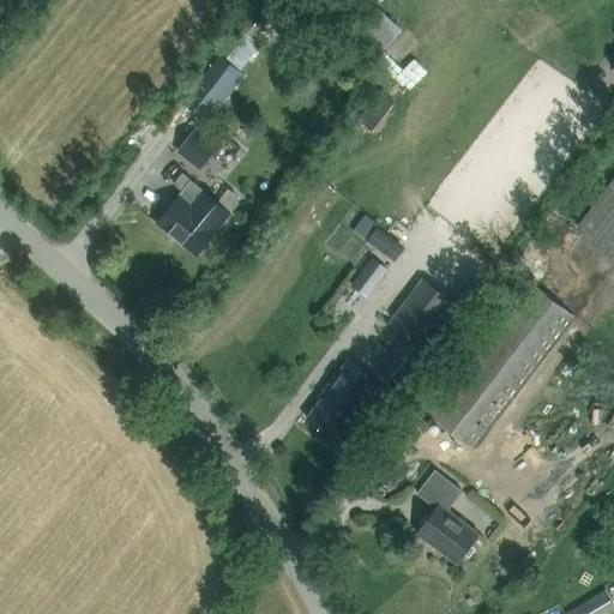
[(349,26),(375,53),(401,28),(374,1),(349,26)]
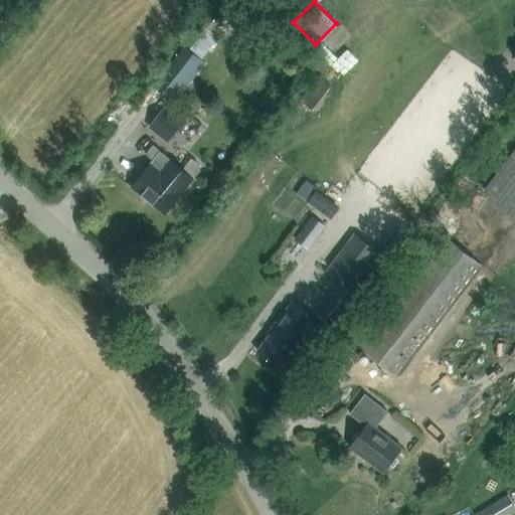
[(202,26),(200,24),(183,45),(184,46),(155,86),(175,102),(204,61),(198,56),(229,20),(215,10),(202,26)]
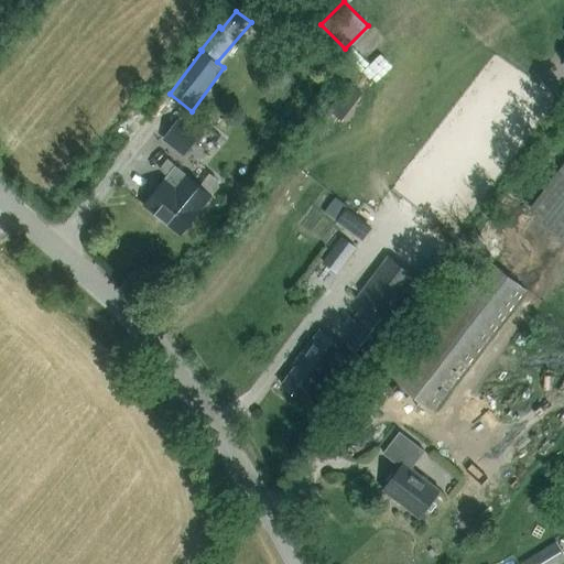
[(162,140),(183,156),(206,127),(185,110),(162,140)]
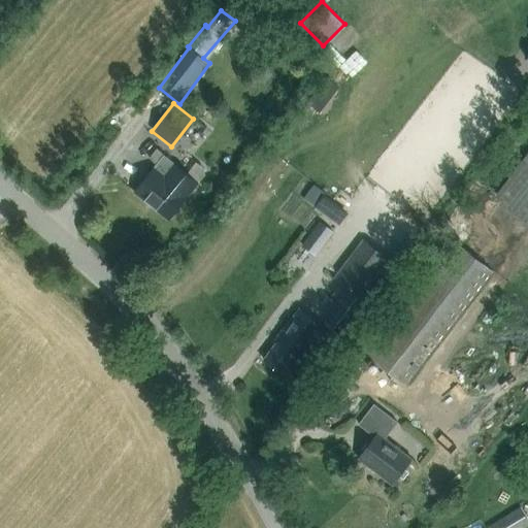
[(527,144),(492,200),(527,223),(527,144)]
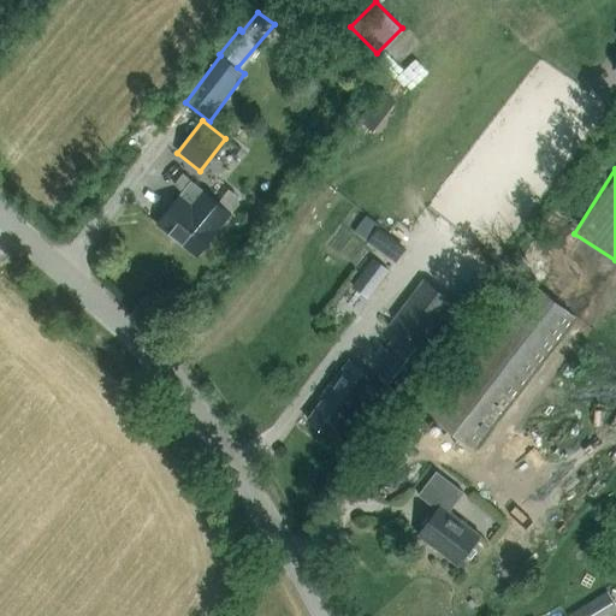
[(191,181),(182,193),(188,196),(184,200),(179,196),(158,221),(196,255),(231,214),(191,181)]
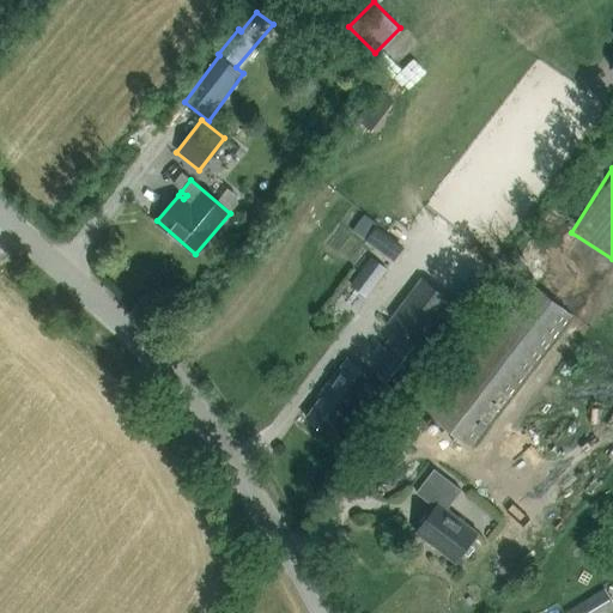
[(376,225),(365,240),(394,261),(405,247),(376,225)]
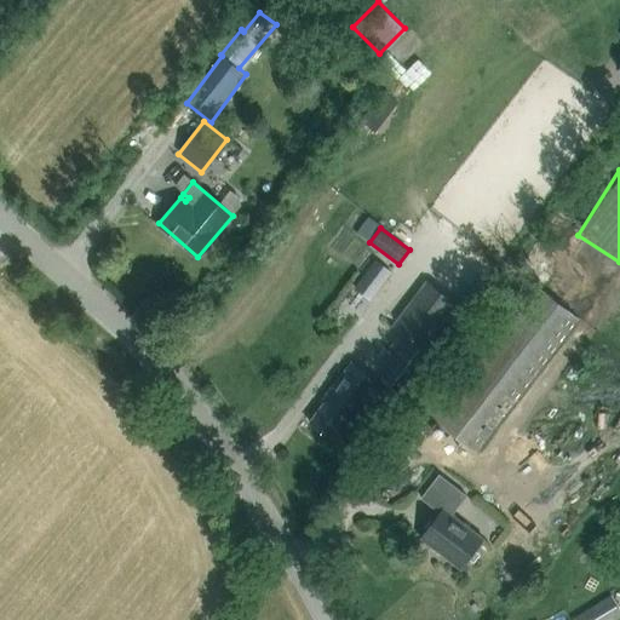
[(371,298),(390,270),(369,257),(351,286),(371,298)]
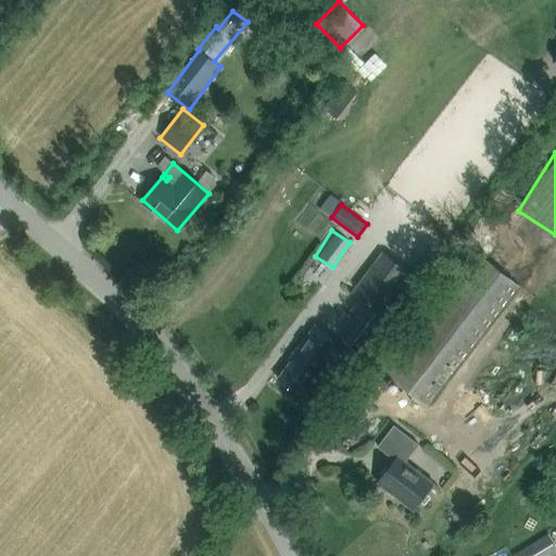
[(351,292),(368,306),(344,339),(366,355),(393,319),(391,317),(419,279),(382,251),(351,292)]
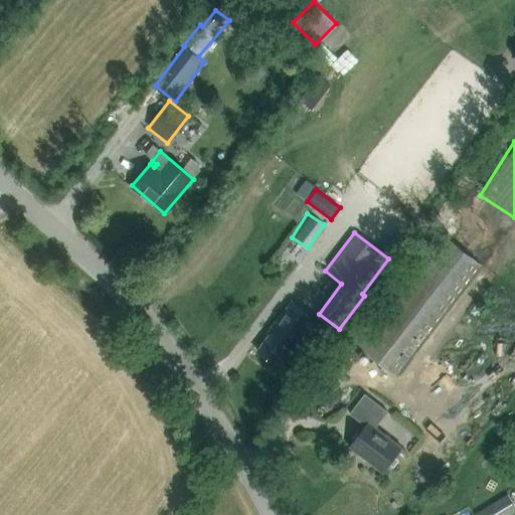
[(481,264),(448,238),(381,325),(374,320),(355,344),(395,374),(481,264)]
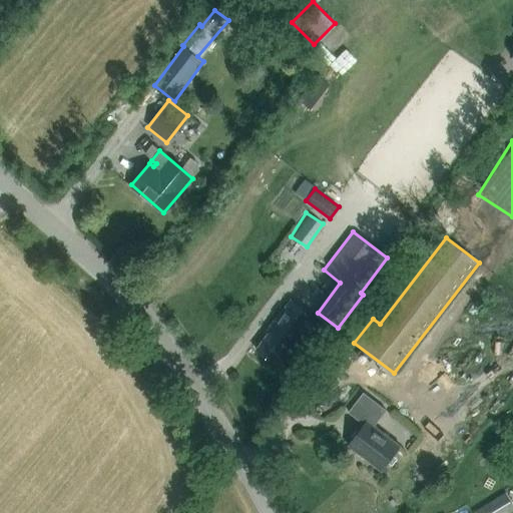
[(278,315),(268,328),(271,330),(257,348),(276,362),(290,344),(294,348),(304,335),(316,344),(327,328),(315,320),(317,318),(292,299),(279,315),(278,315)]
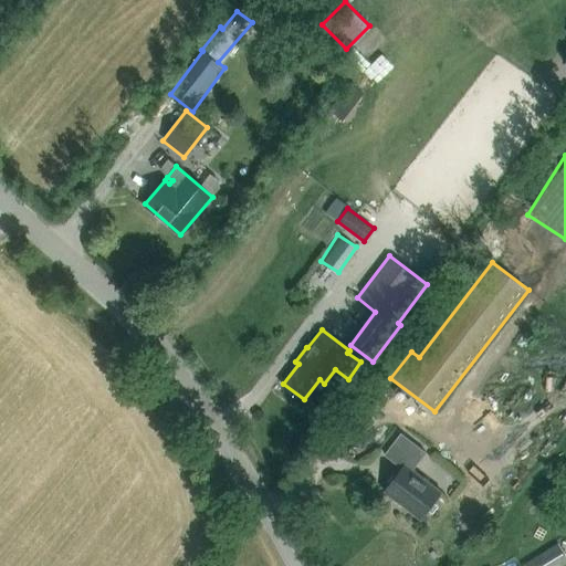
[(428,451),(402,432),(386,453),(404,467),(386,490),(423,519),(443,492),(413,469),(428,451)]
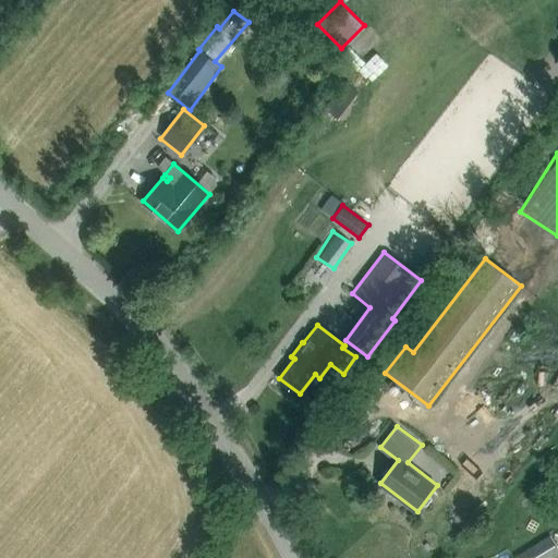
[(514,557),(550,557),(557,554),(557,547),(550,535),(514,556),(514,557)]
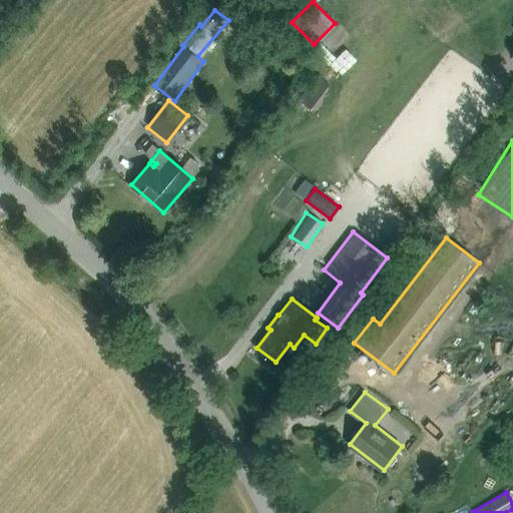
All buildings are outlined.
